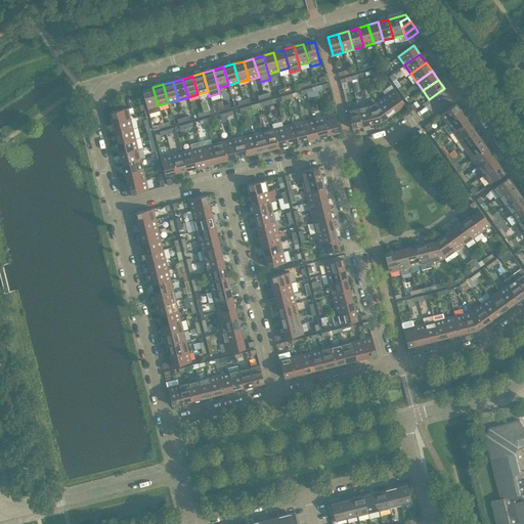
[(153,87),(142,90),(147,108),(148,113),(159,110),(160,110),(158,105),(153,87)]
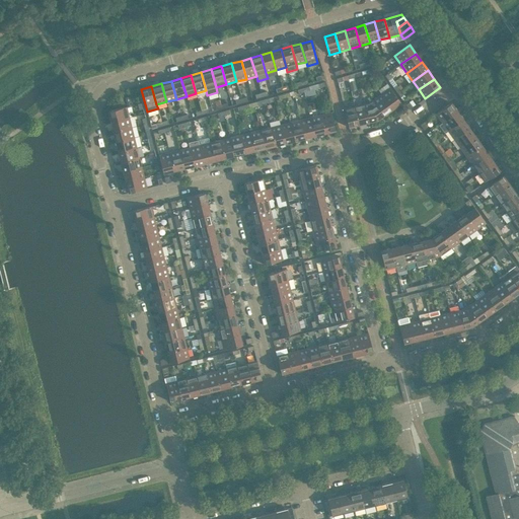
[(400,103),(389,88),(381,94),(392,109),(400,103)]
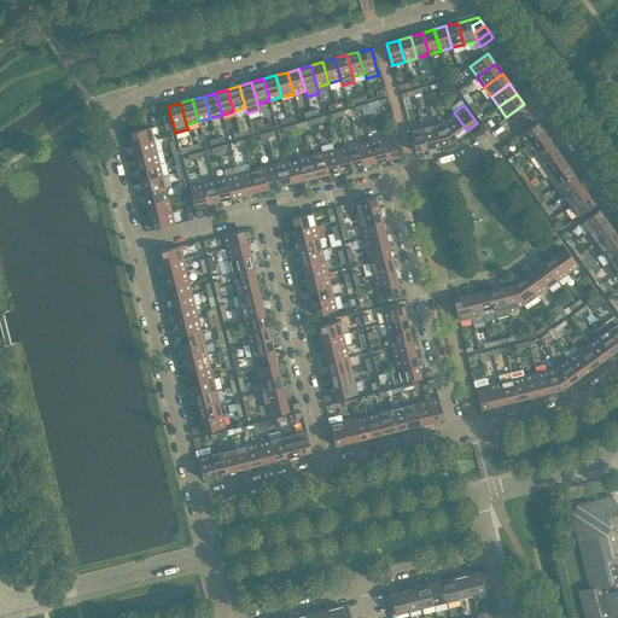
[(467,130),(454,112),(443,120),(456,138),(467,130)]
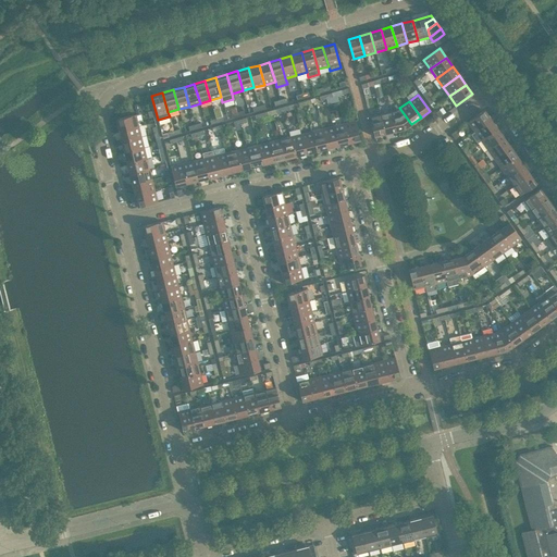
[(396,110),(392,111),(396,131),(405,130),(411,124),(399,108),(396,110)]
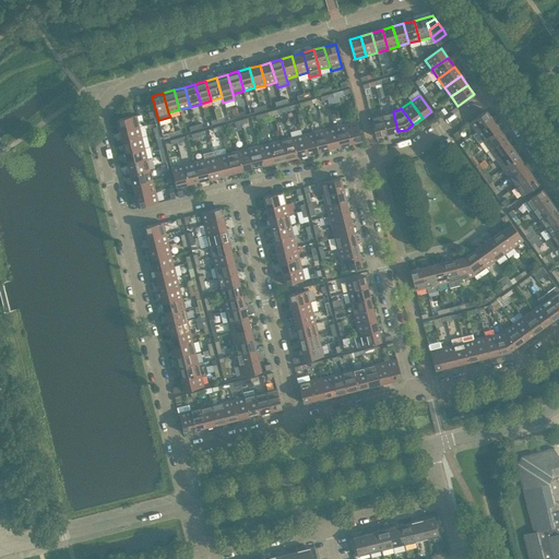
[(486,110),(470,122),(476,132),(492,120),(486,110)]
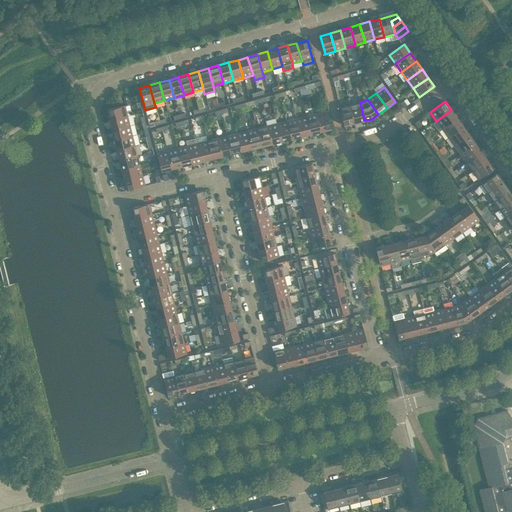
[(360,102),(350,105),(354,123),(364,120),(360,102)]
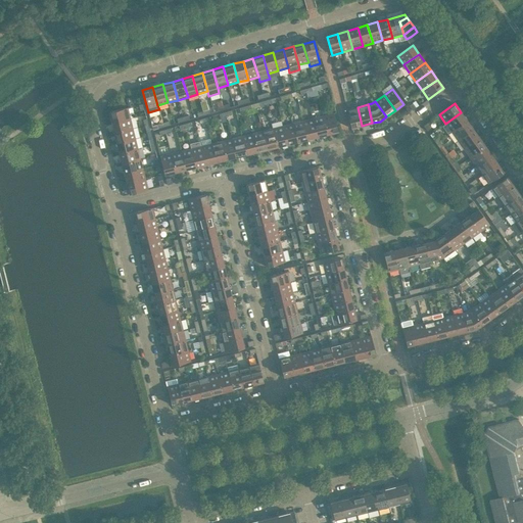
[(108,112),(111,123),(130,119),(128,107),(108,112)]
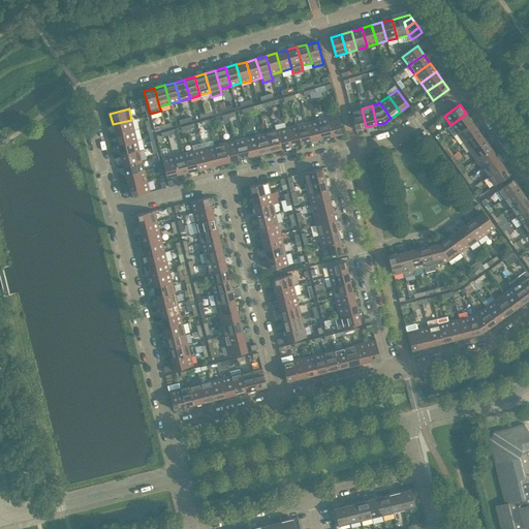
[(362,109),(350,111),(355,130),(366,127),(362,109)]
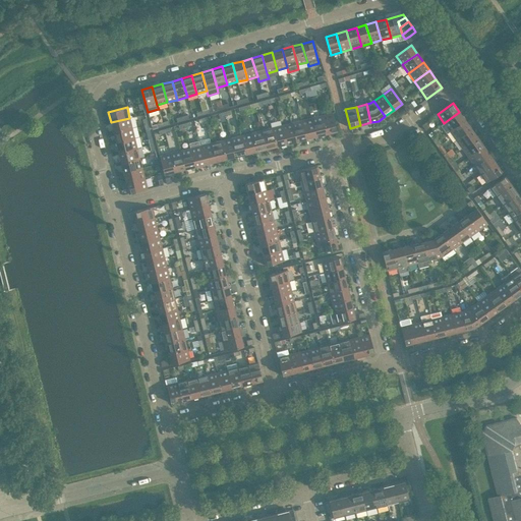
[(444,123),(441,125),(447,133),(450,131),(465,120),(459,112),(444,123)]
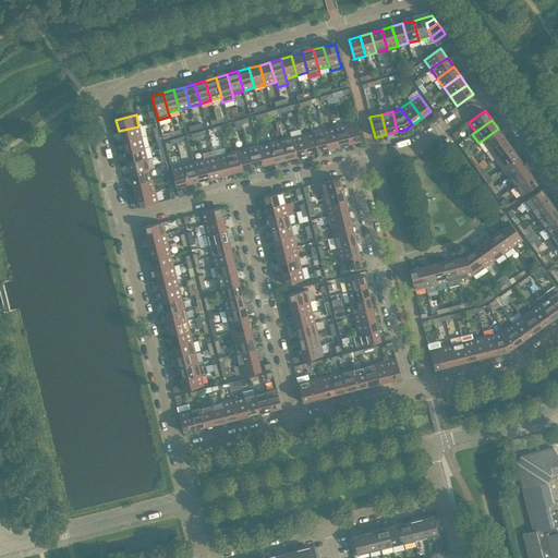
[(355,121),(344,123),(349,143),(361,141),(355,121)]
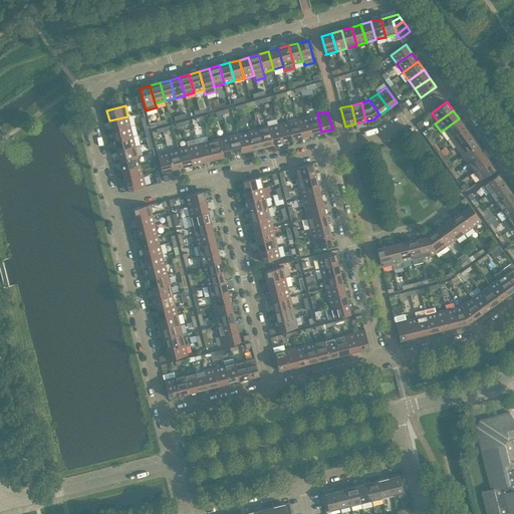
[(317,113),(307,116),(312,135),(321,132),(317,113)]
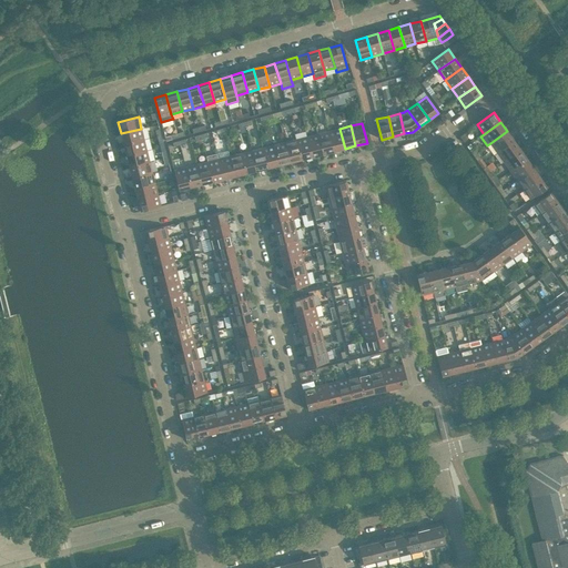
[(141,129),(121,133),(124,144),(144,140),(141,129)]
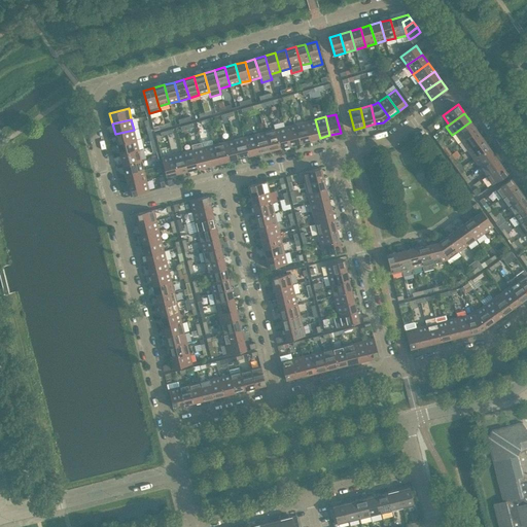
[(315,119),(305,121),(310,140),(320,138),(315,119)]
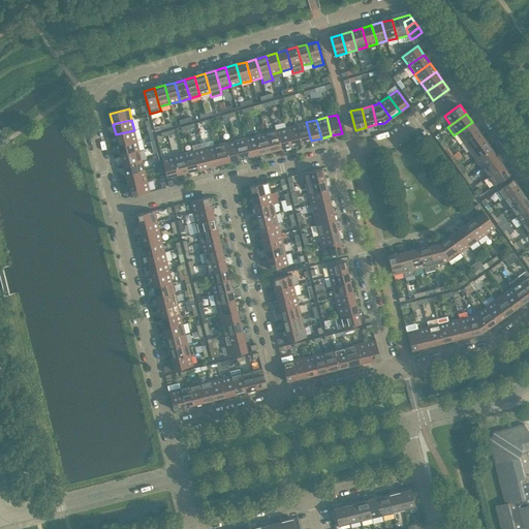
[(306,122),(296,125),(301,144),(311,141),(306,122)]
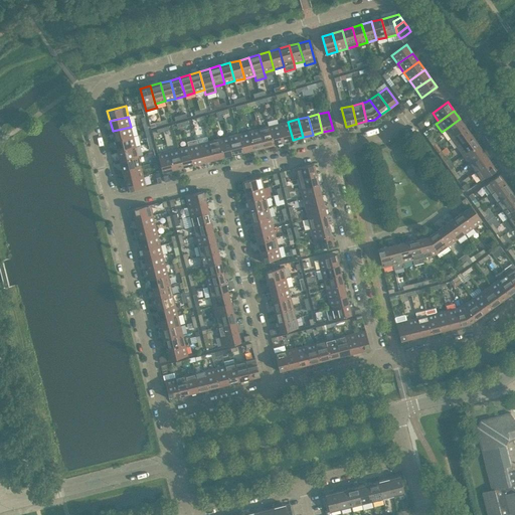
[(460,119),(445,130),(451,138),(466,128),(460,119)]
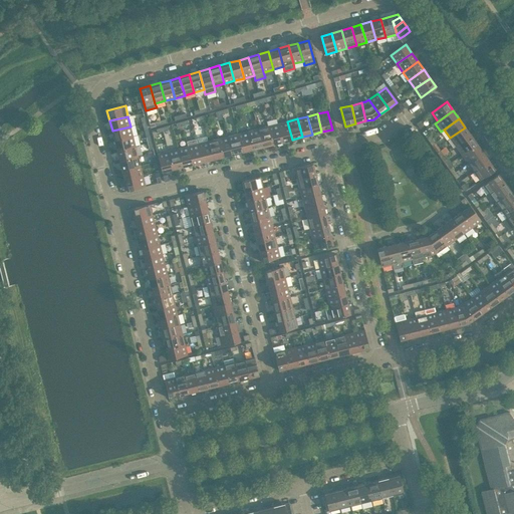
[(287,121),(277,123),(282,142),(292,140),(287,121)]
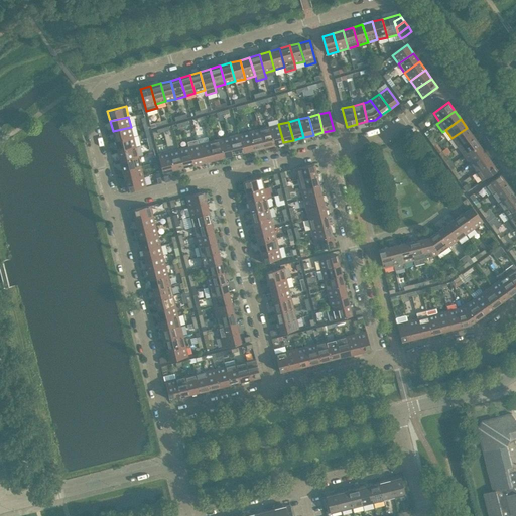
[(278,124),(268,127),(273,145),(283,142),(278,124)]
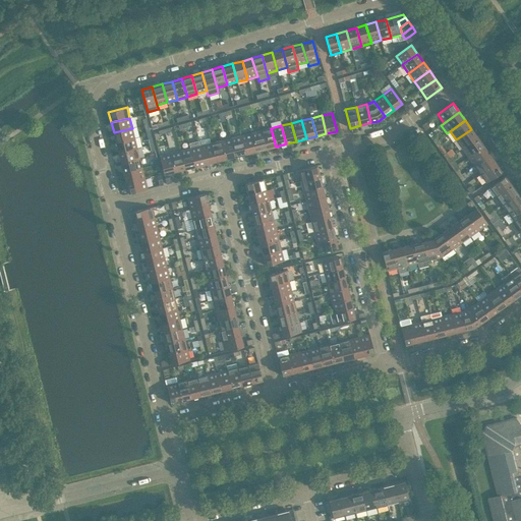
[(132,128),(114,132),(116,142),(134,138),(132,128)]
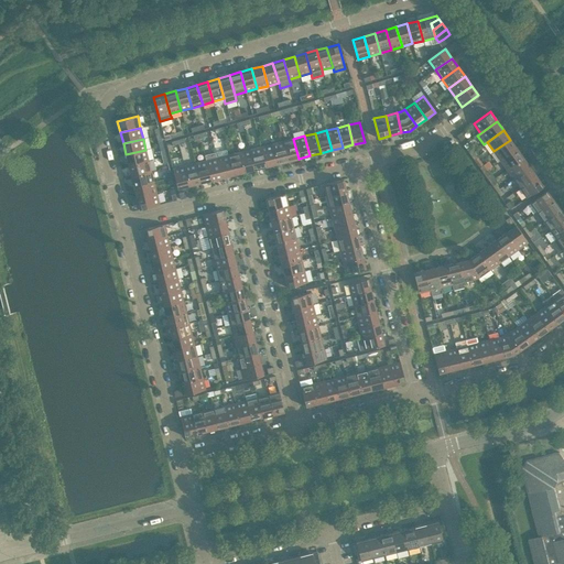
[(293,139),(282,141),(288,161),(299,159),(293,139)]
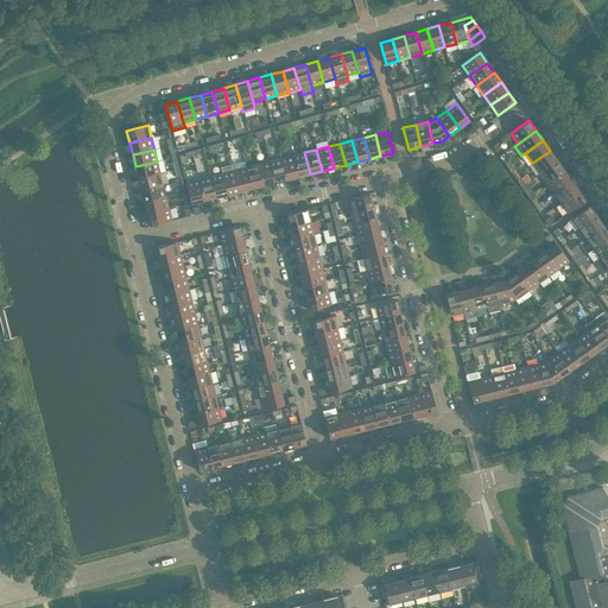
[(550,151),(532,163),(539,173),(557,160),(550,151)]
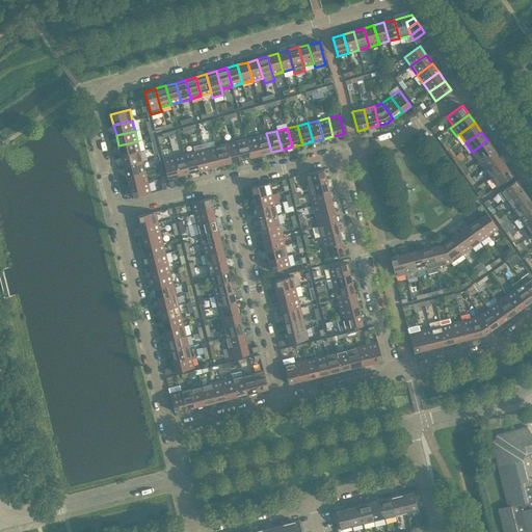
[(266,133),(256,136),(261,155),(271,152),(266,133)]
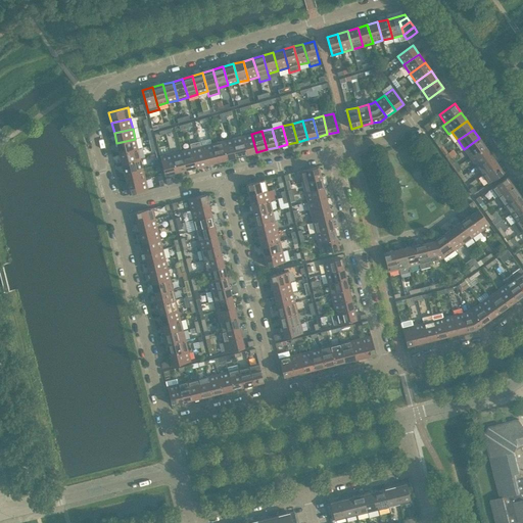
[(251,134),(241,136),(246,154),(256,152),(251,134)]
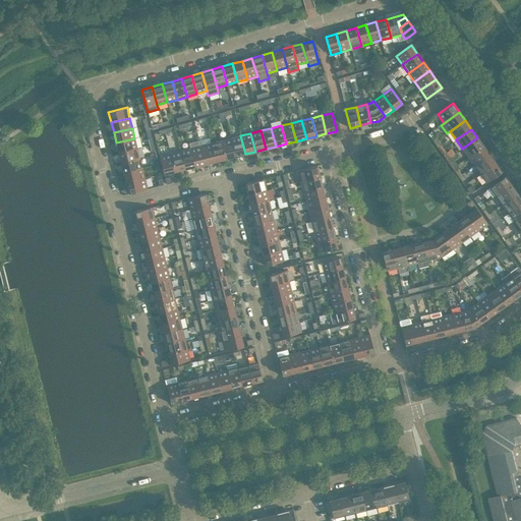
[(240,135),(230,138),(235,157),(245,154),(240,135)]
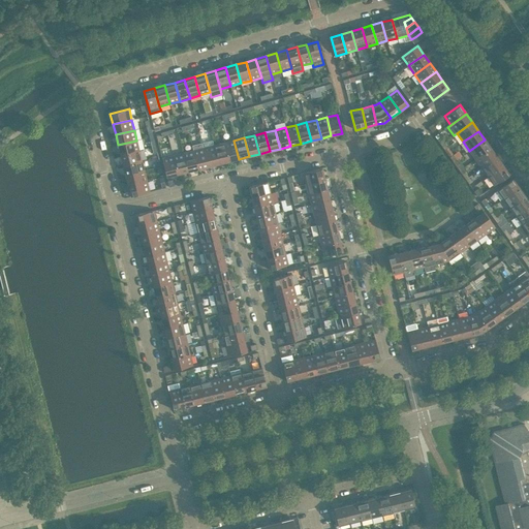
[(485,139),(469,151),(475,159),(491,148),(485,139)]
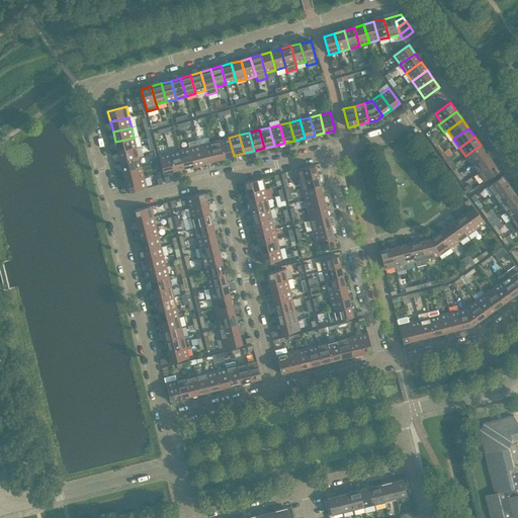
[(134,138),(115,142),(117,152),(137,147),(134,138)]
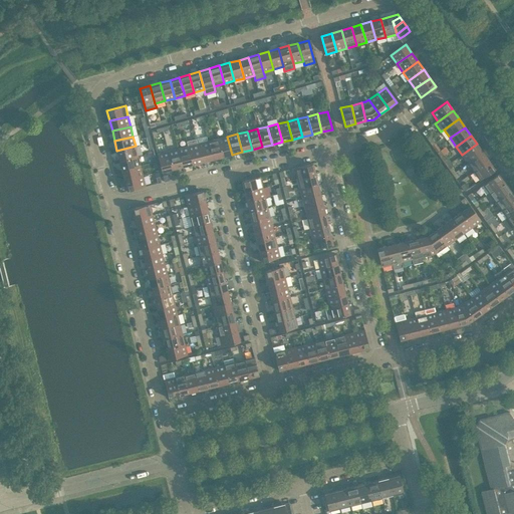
[(206,137),(196,139),(198,144),(202,162),(212,160),(208,142),(206,137)]
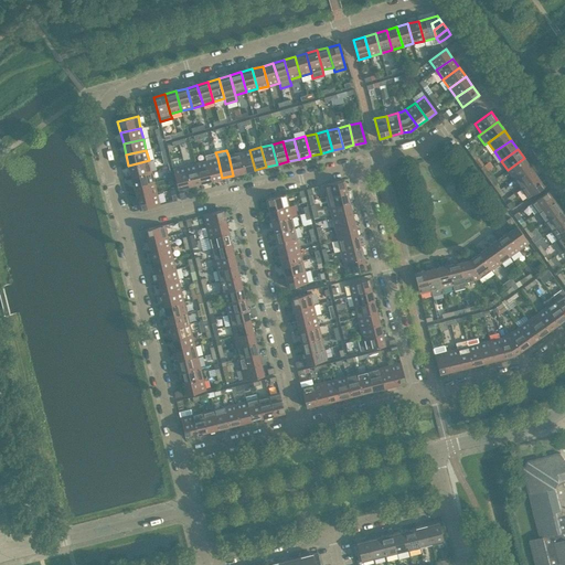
[(249,150),(238,152),(244,172),(255,170),(249,150)]
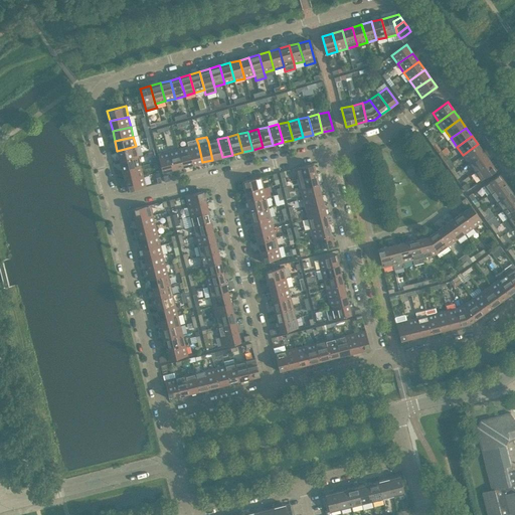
[(196,139),(187,142),(188,147),(192,165),(202,162),(198,144),(196,139)]
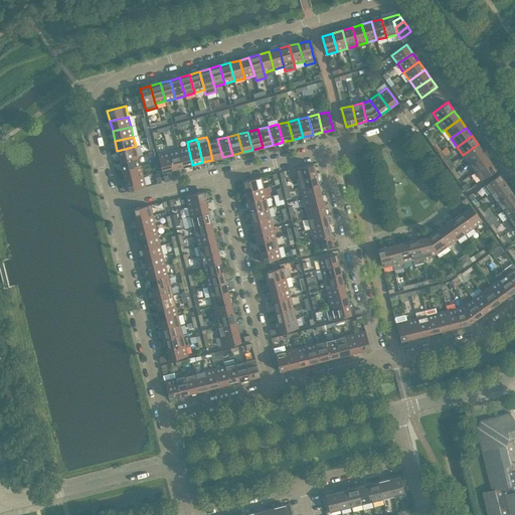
[(217,139),(208,142),(212,160),(222,157),(217,139)]
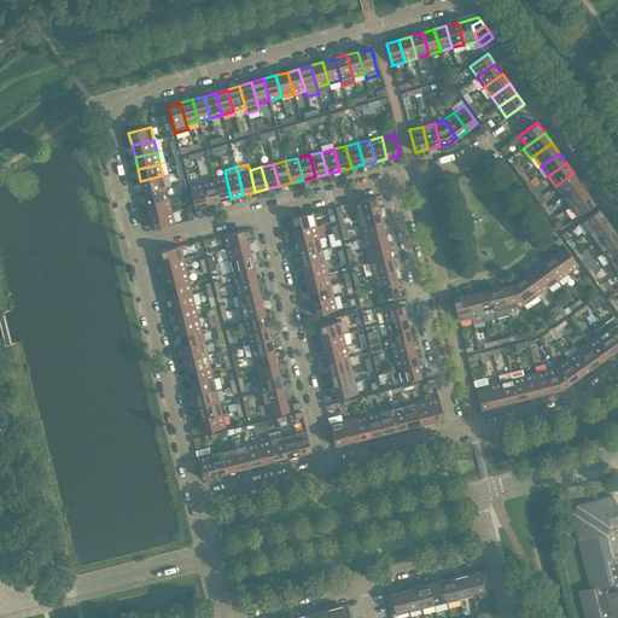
[(526,176),(523,173),(519,167),(514,169),(522,179),(526,176)]
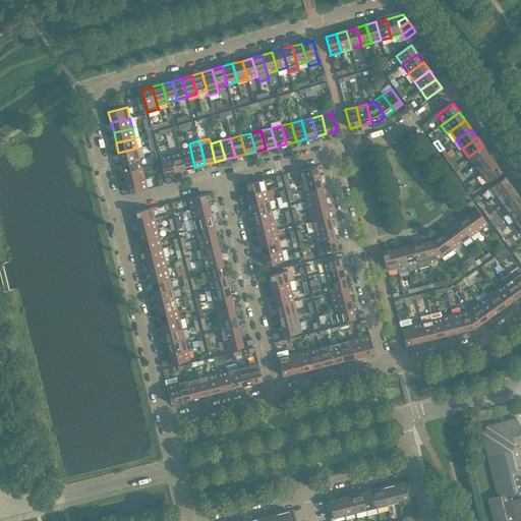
[(483,146),(468,157),(474,165),(489,155),(483,146)]
